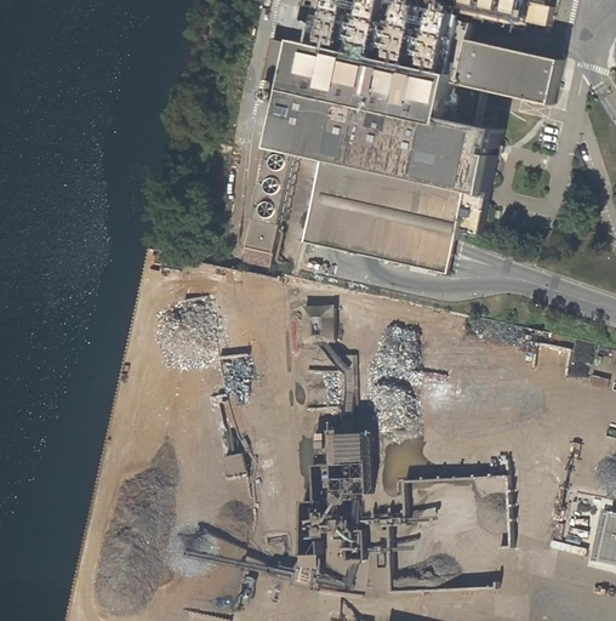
[(301,241),(445,273),(455,232),(469,235),(490,146),(496,147),(500,129),(477,123),(484,89),(549,103),(560,58),(468,39),(473,21),(378,0),(303,0),(300,20),(320,23),(317,44),(297,39),(274,148),(264,146),(241,248),(244,248),(269,252),(291,151),(321,157),(301,241)]
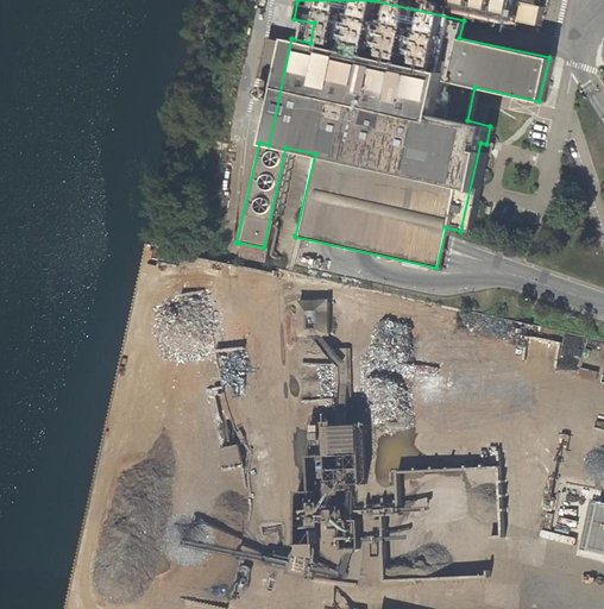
[(518,1),(518,0),(431,0),(431,1),(514,20),(518,1)]
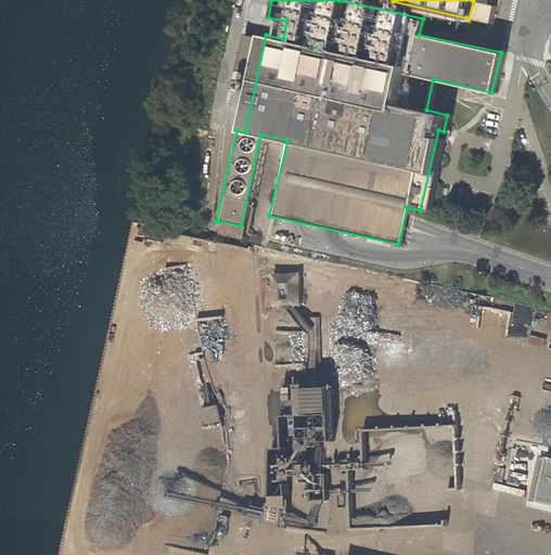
[(491,4),(473,1),(469,18),(488,24),(491,4)]
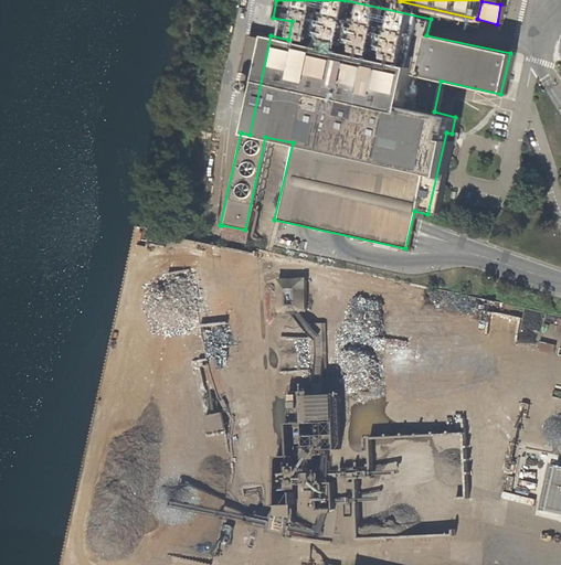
[(235,72),(258,76),(266,40),(243,34),(235,72)]
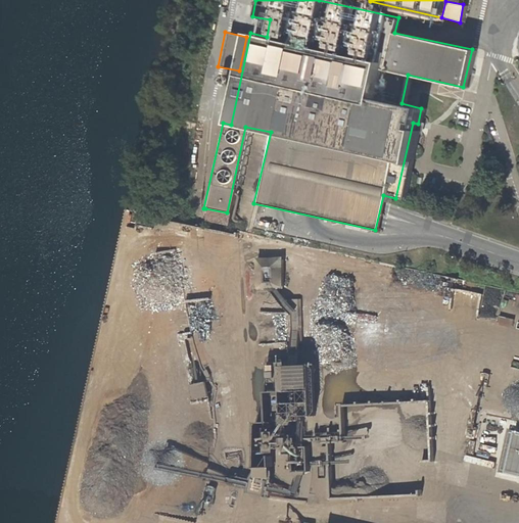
[(231,77),(227,75),(224,75),(220,78),(220,81),(221,84),(224,86),(227,86),(230,84),(231,81),(231,77)]
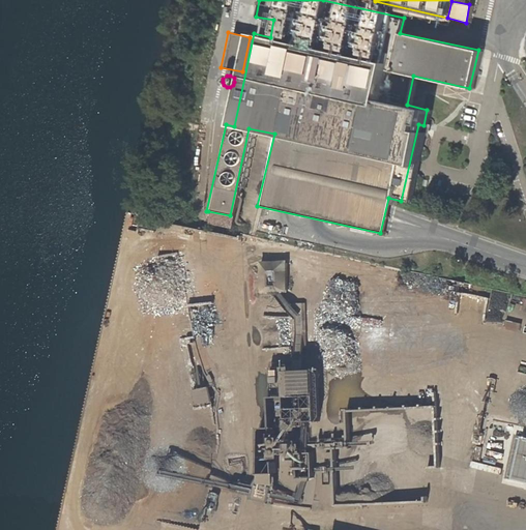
[(227,226),(230,215),(208,211),(206,222),(227,226)]
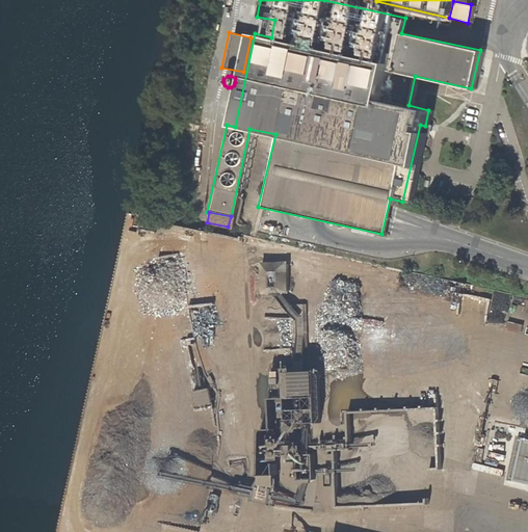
[(253,234),(256,224),(245,220),(247,213),(244,212),(239,230),(253,234)]
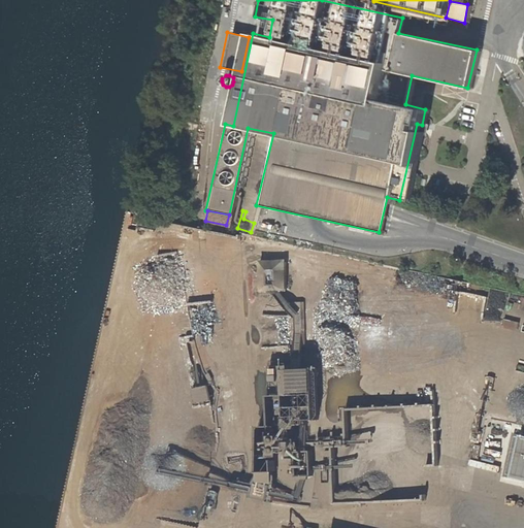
[(259,289),(285,288),(284,257),(258,258),(259,289)]
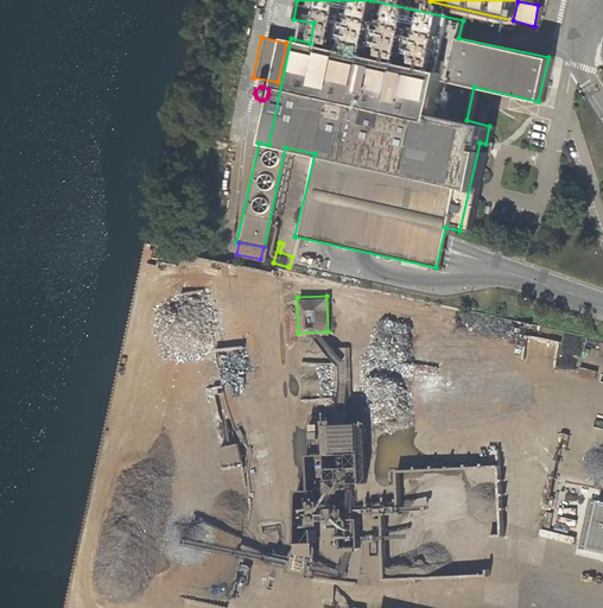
[(489,330),(508,335),(511,323),(492,320),(489,330)]
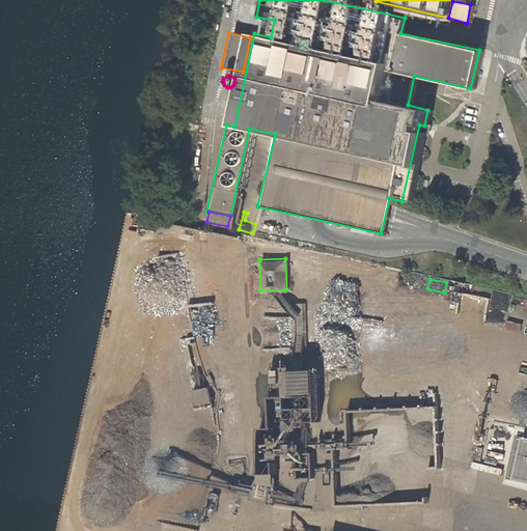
[(289,332),(303,332),(302,306),(288,306),(289,332)]
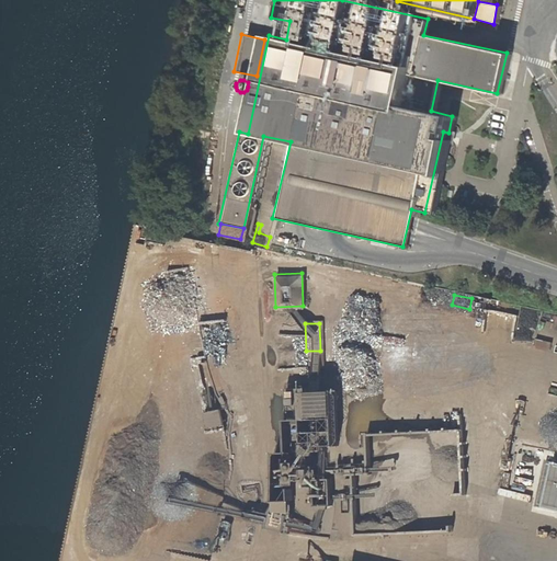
[(497,335),(489,333),(485,347),(492,350),(497,335)]
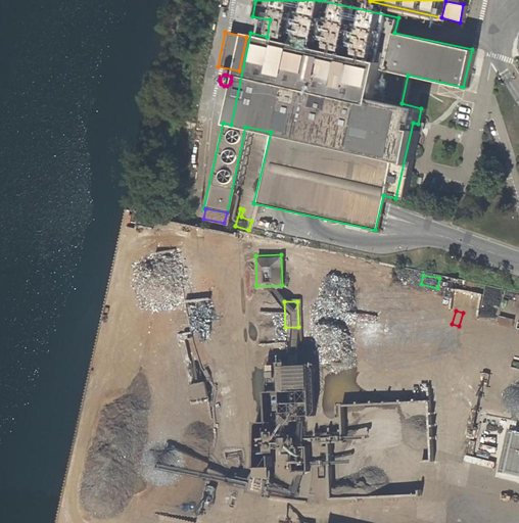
[(423,317),(407,313),(405,321),(421,325),(423,317)]
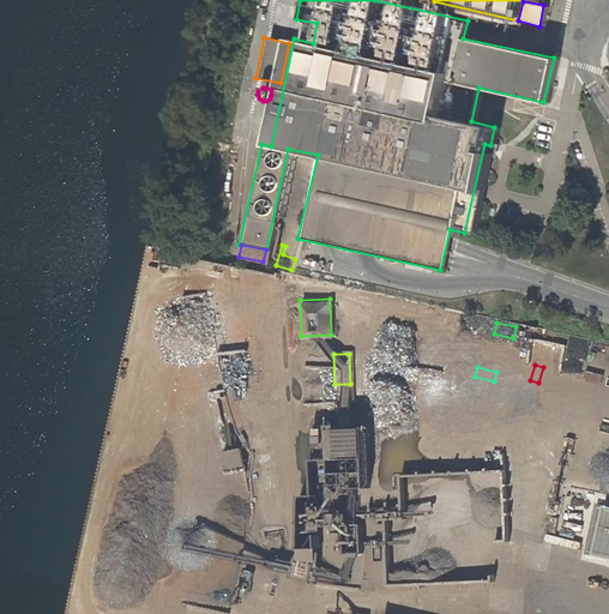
[(336,423),(308,425),(311,459),(329,458),(329,463),(329,476),(329,485),(339,483),(341,493),(351,493),(351,488),(365,487),(362,427),(336,428),(336,423)]
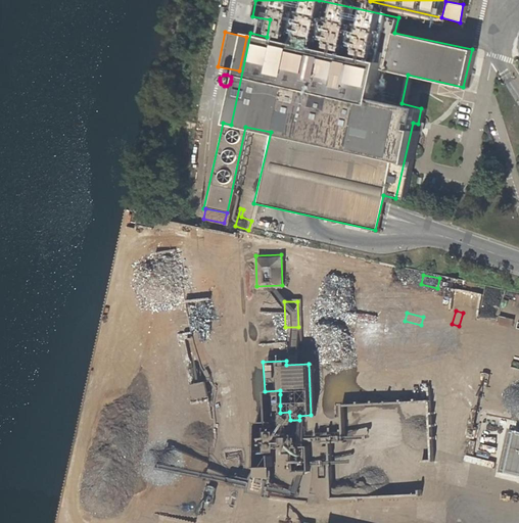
[(189,382),(192,397),(208,394),(205,379),(189,382)]
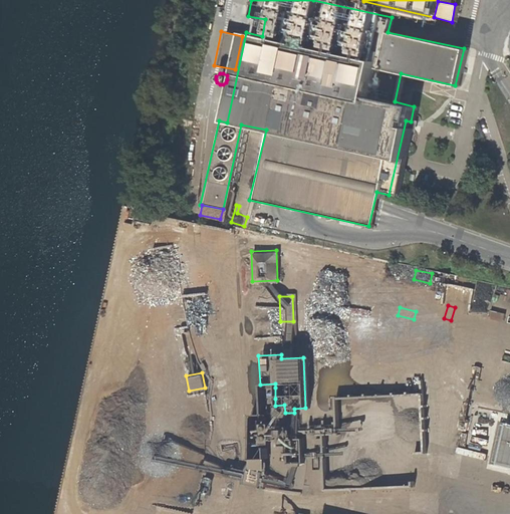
[(261,400),(275,399),(275,388),(261,389),(261,400)]
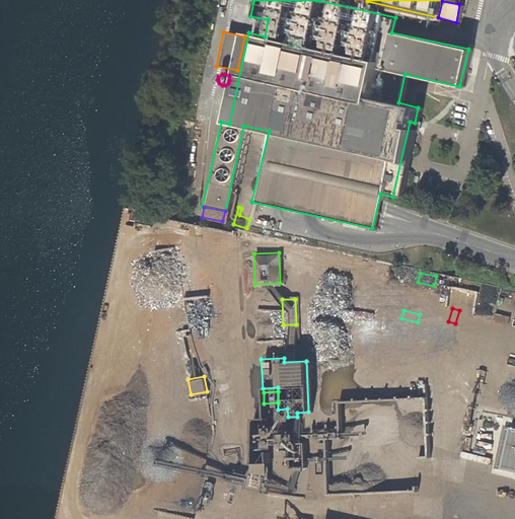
[(286,412),(276,412),(277,441),(286,441),(286,412)]
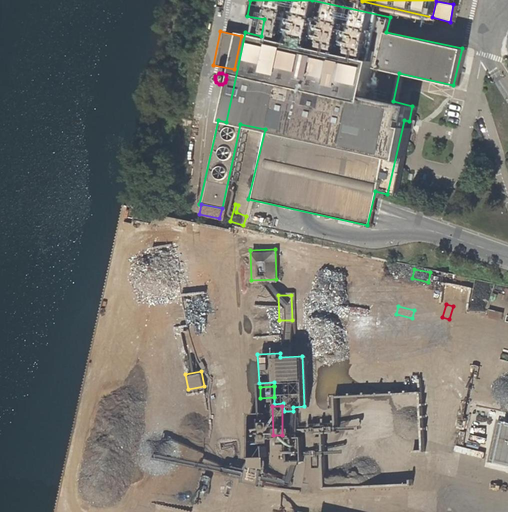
[(507,421),(495,420),(488,458),(500,460),(501,452),(503,452),(506,435),(507,435),(507,421)]
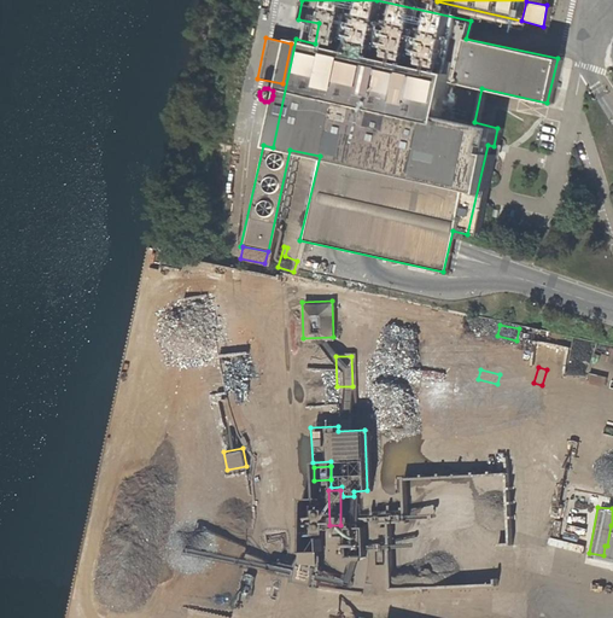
[(321,514),(309,514),(310,528),(322,526),(321,514)]
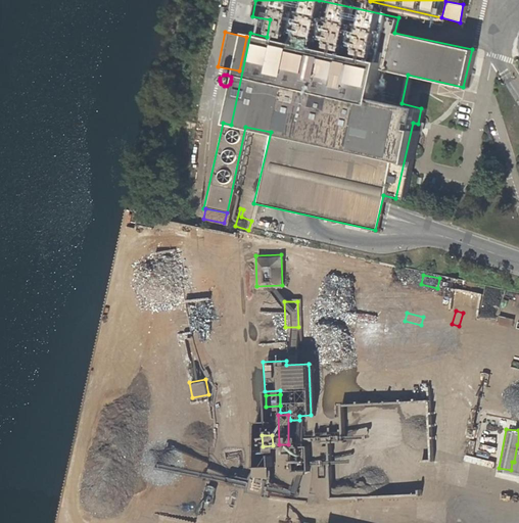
[(303,446),(288,446),(288,471),(291,471),(291,475),(299,475),(299,471),(304,471),(303,446)]
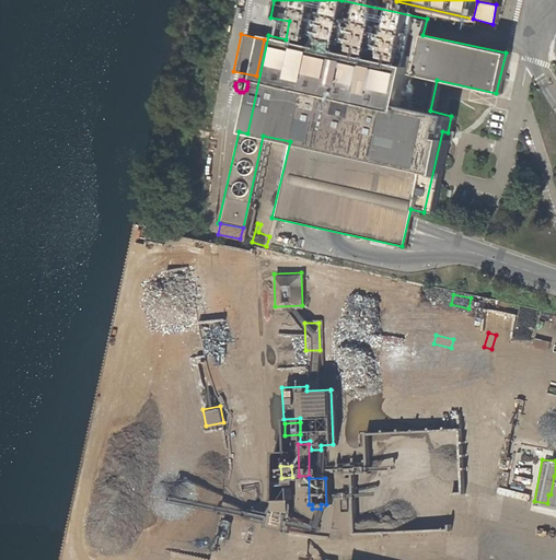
[(273,529),(285,531),(287,513),(265,510),(264,525),(274,526),(273,529)]
